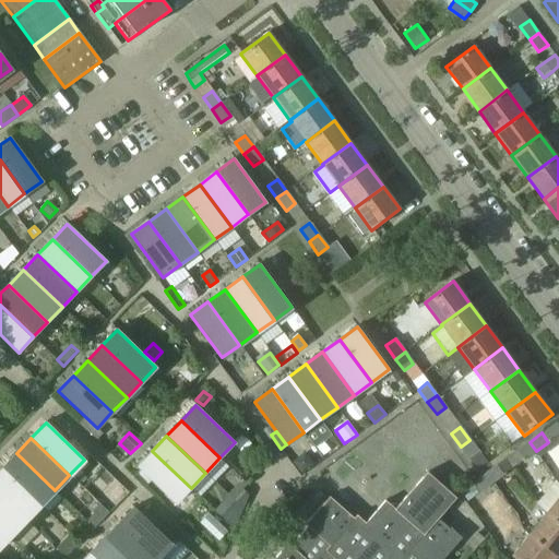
[(470,440),(461,447),(468,459),(478,451),(470,440)]
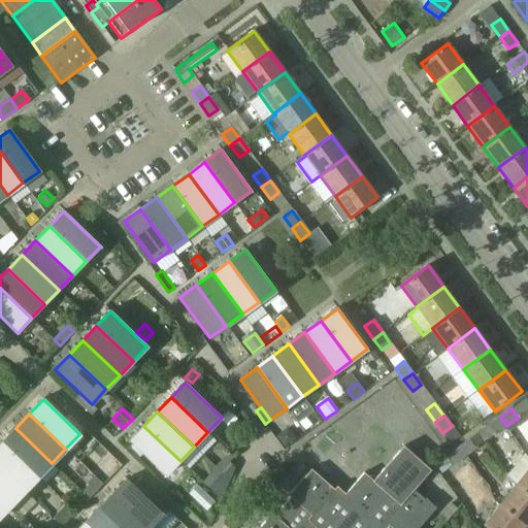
[(506,426),(500,418),(488,426),(495,435),(506,426)]
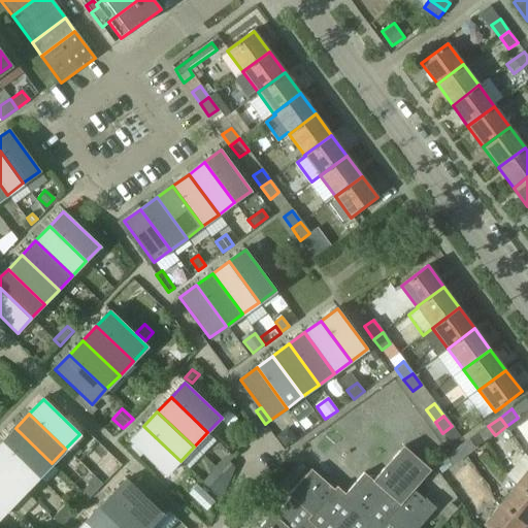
[(180,461),(143,426),(130,440),(166,475),(180,461)]
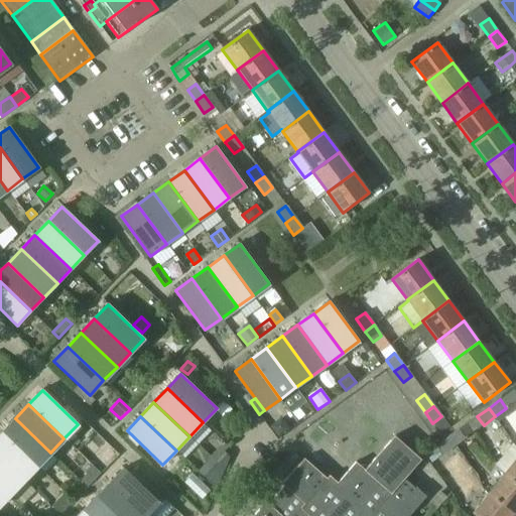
[(37,467),(50,453),(15,418),(2,432),(37,467)]
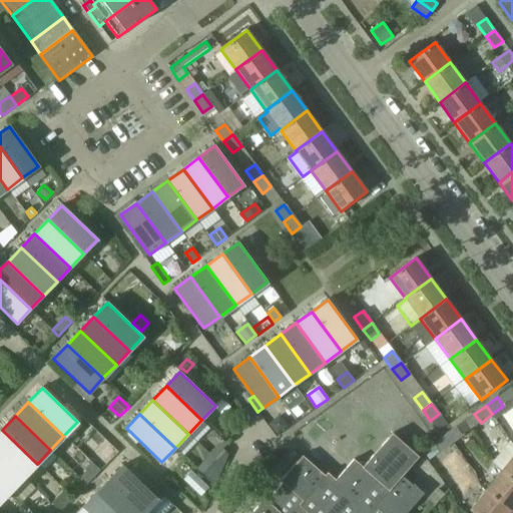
[(457,428),(446,436),(452,444),(463,436),(457,428)]
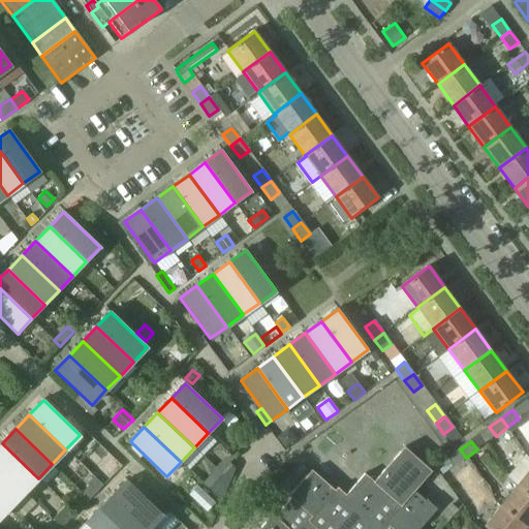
[(2,443),(0,444),(0,468),(24,493),(38,478),(2,443)]
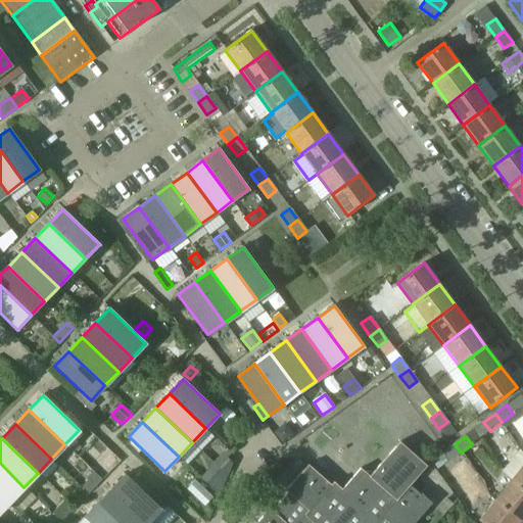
[(334,482),(331,485),(308,465),(286,490),(288,492),(273,511),(270,509),(256,522),(414,522),(431,505),(411,487),(429,467),(401,442),(371,477),(362,469),(343,490),(334,482)]
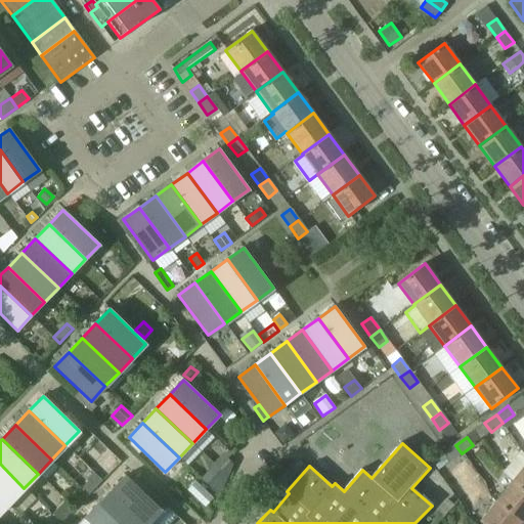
[(462,453),(455,445),(443,454),(450,463),(462,453)]
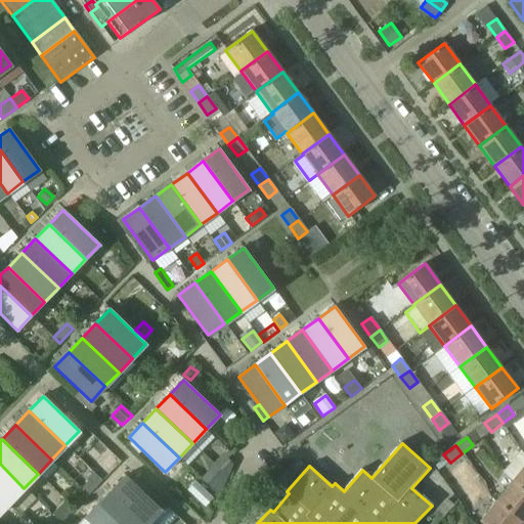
[(214,464),(216,466),(228,477),(233,464),(227,457),(223,454),(214,464)]
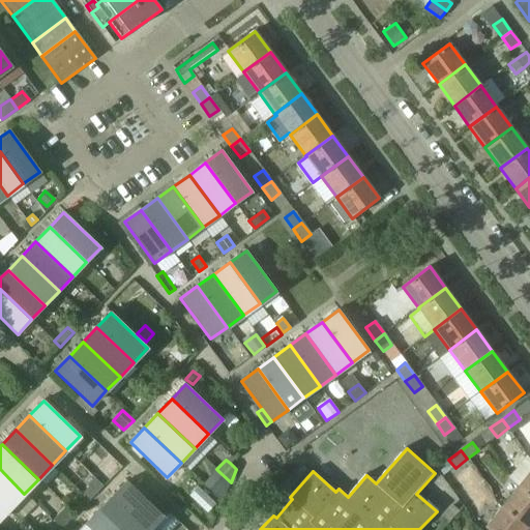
[(443,475),(454,467),(448,460),(437,468),(443,475)]
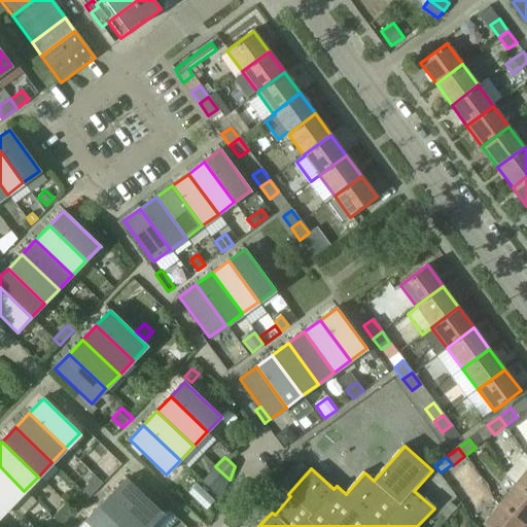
[(0,466),(0,494),(10,504),(24,491),(0,466)]
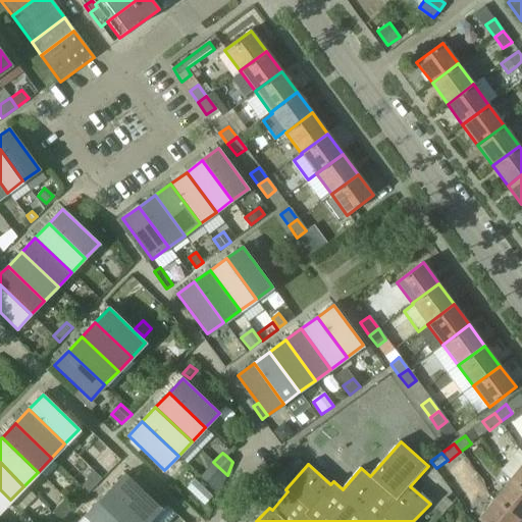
[(227,475),(215,464),(202,478),(219,494),(227,475)]
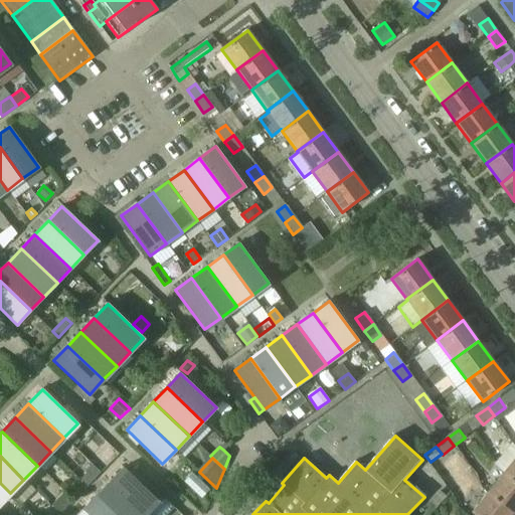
[(514,459),(504,473),(514,481),(514,459)]
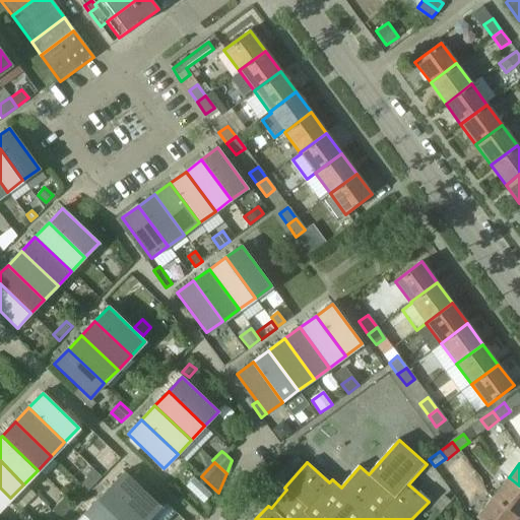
[(124,472),(111,486),(144,519),(164,519),(169,515),(160,507),(124,472)]
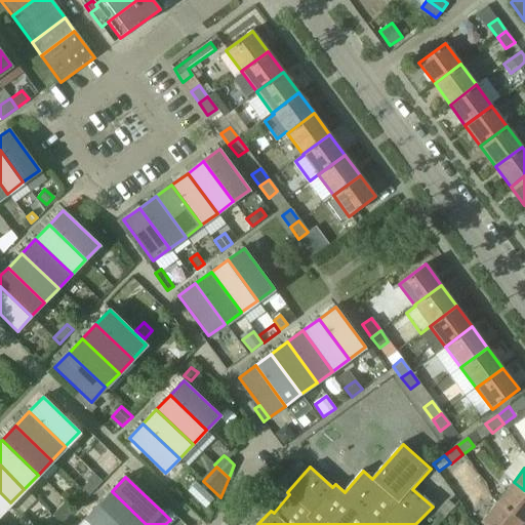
[(524,520),(524,490),(514,482),(497,502),(523,523),(524,520)]
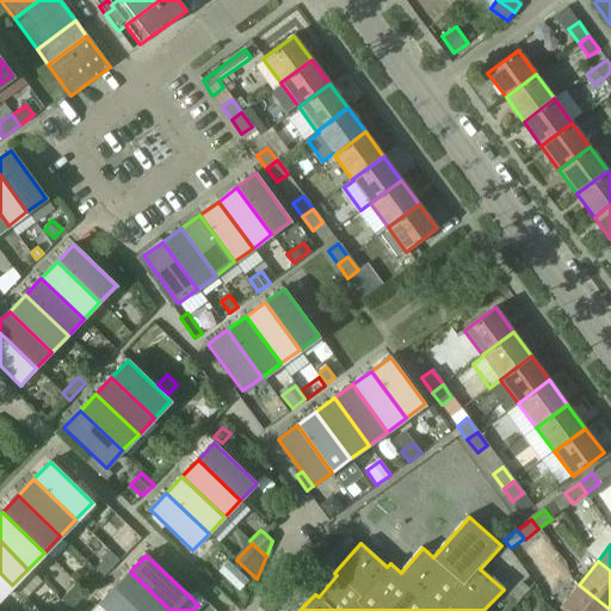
[(137,610),(170,610),(130,572),(115,588),(137,610)]
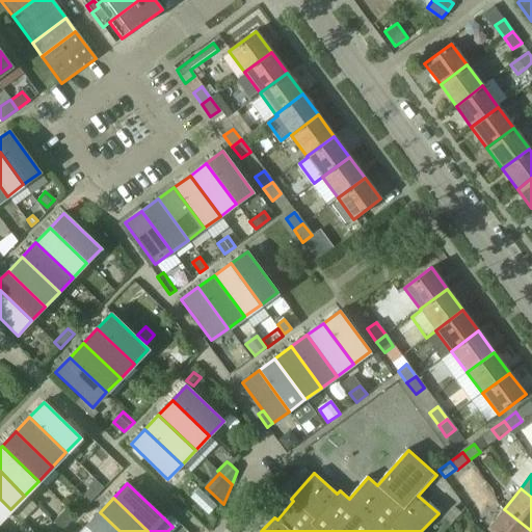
[(0,520),(10,509),(0,499),(0,520)]
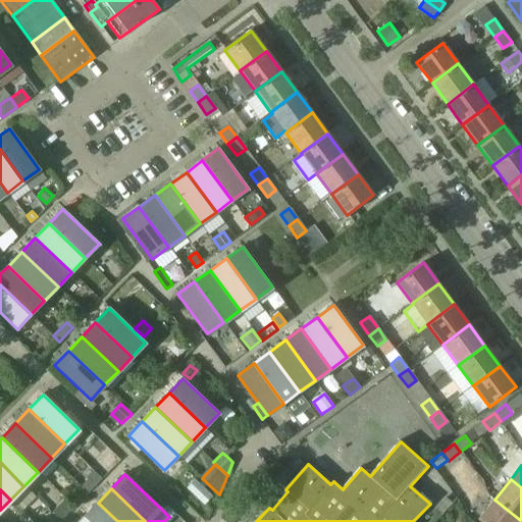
[(445,498),(435,508),(442,514),(452,504),(445,498)]
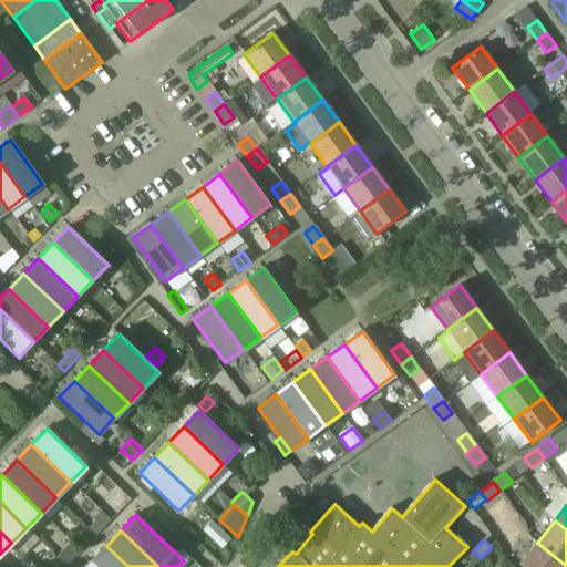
[(563,566),(565,565),(537,543),(519,565),(522,566),(563,566)]
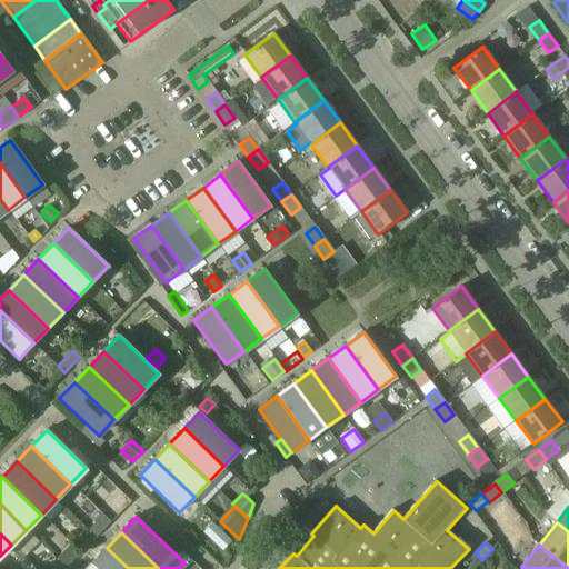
[(97,568),(128,568),(107,548),(91,563),(97,568)]
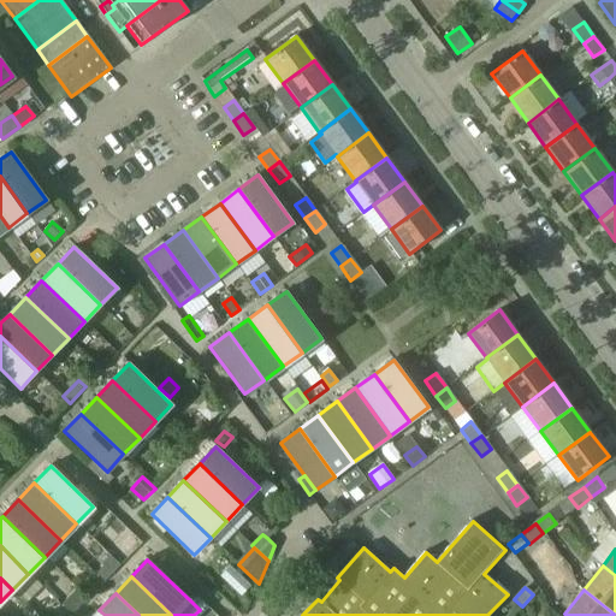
[(71,615),(72,615),(83,605),(73,596),(63,606),(71,615)]
